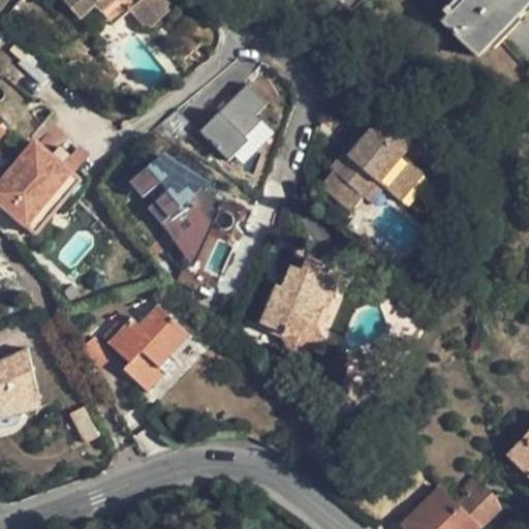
[(143,0),(144,1),(133,10),(145,27),(149,24),(153,28),(166,17),(152,0),(63,0),(80,21),(95,7),(101,13),(117,0),(143,0)]
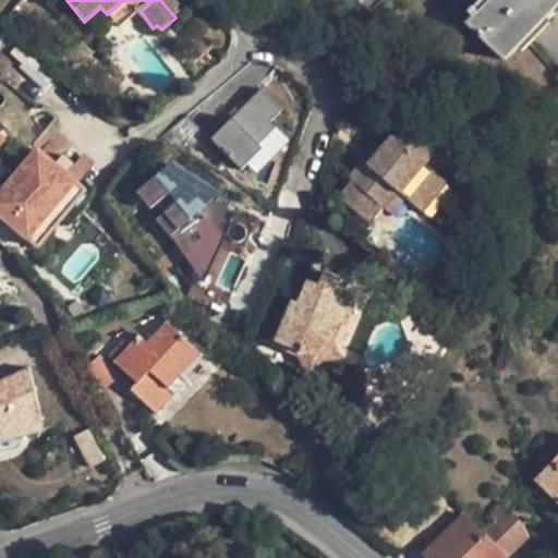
[(119,28),(141,11),(152,1),(150,0),(123,0),(107,14),(119,28)]
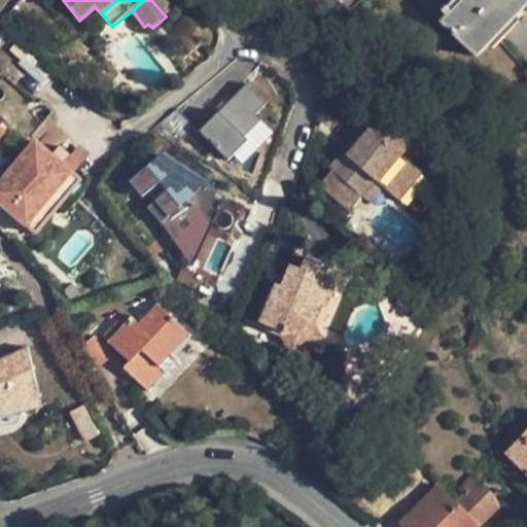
[(165,0),(151,0),(166,16),(171,13),(166,7),(169,4),(165,0)]
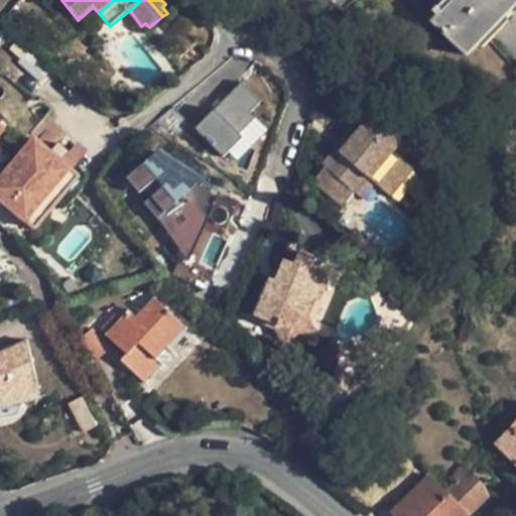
[(515,0),(455,0),(432,23),(468,55),(515,5),(515,0)]
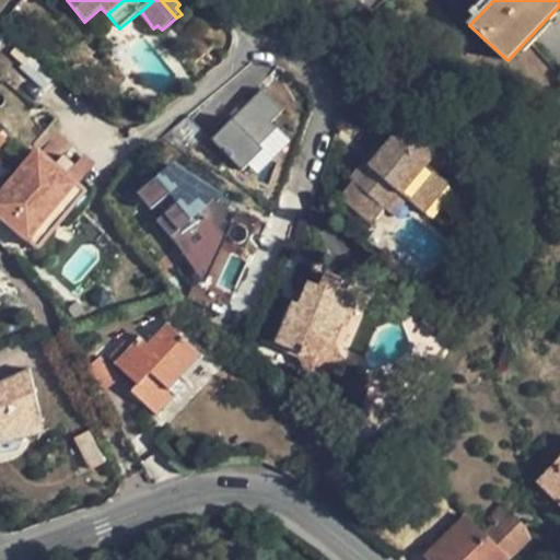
[(16,71),(21,77),(13,84),(34,104),(53,85),(27,59),(16,71)]
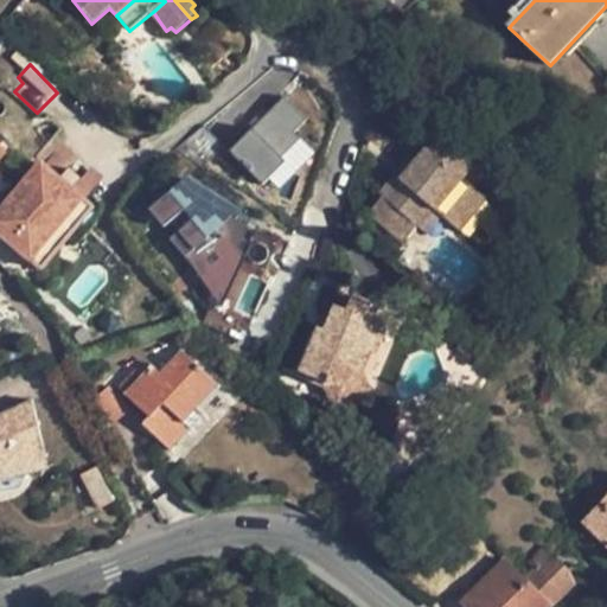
[(283,100),(229,152),(262,186),(286,163),(279,155),(295,140),(289,133),(302,120),(283,100)]
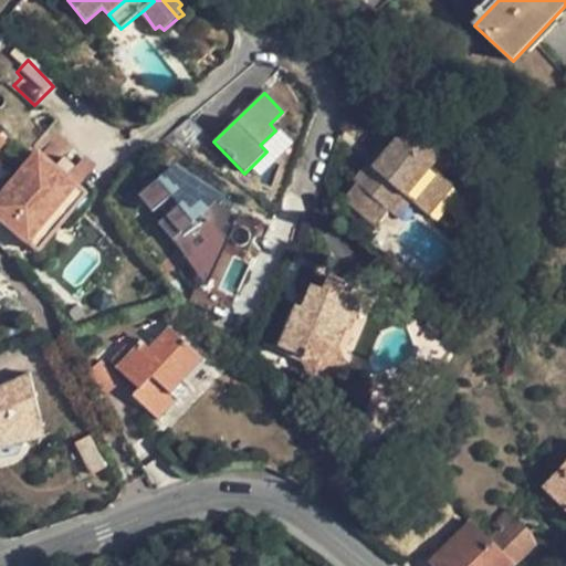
[(128,102),(135,109),(143,103),(136,95),(128,102)]
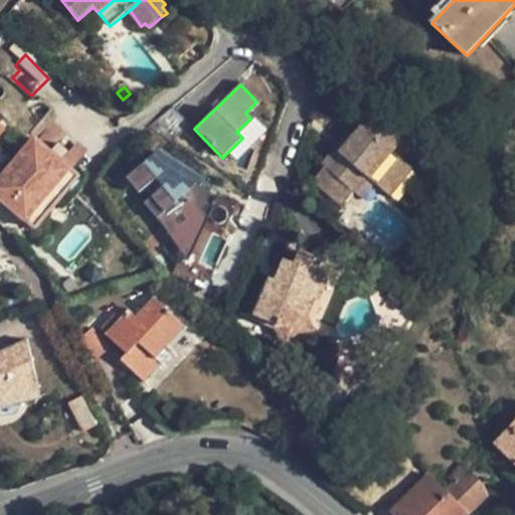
[(342,152),(339,149),(324,165),(325,167),(354,191),(357,194),(371,178),(392,196),(416,169),(403,158),(415,143),(378,112),(354,140),(356,142),(349,149),(347,147),(342,152)]
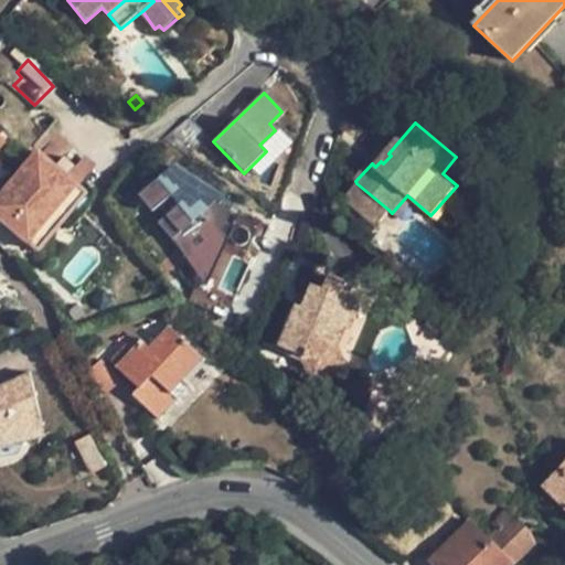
[(385,149),(372,163),(375,167),(381,161),(383,163),(391,156),(388,153),(385,149)]
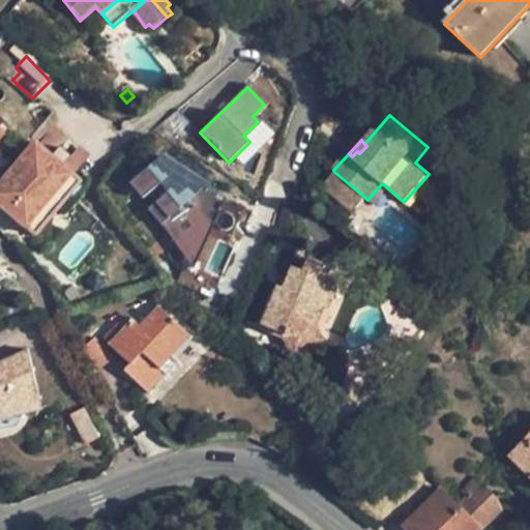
[(31,145),(0,184),(0,210),(26,231),(69,176),(59,167),(49,158),(31,145)]
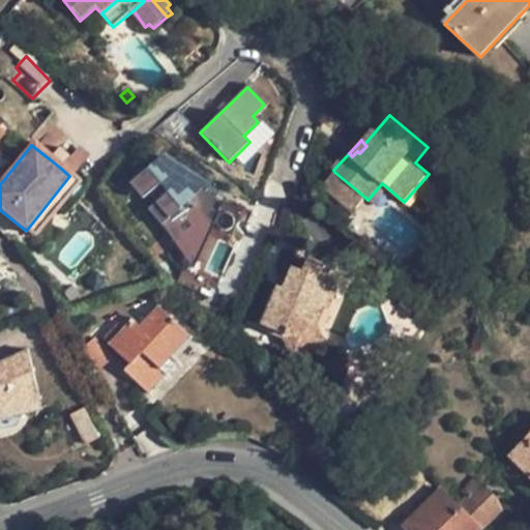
[(56,150),(49,158),(59,167),(66,158),(56,150)]
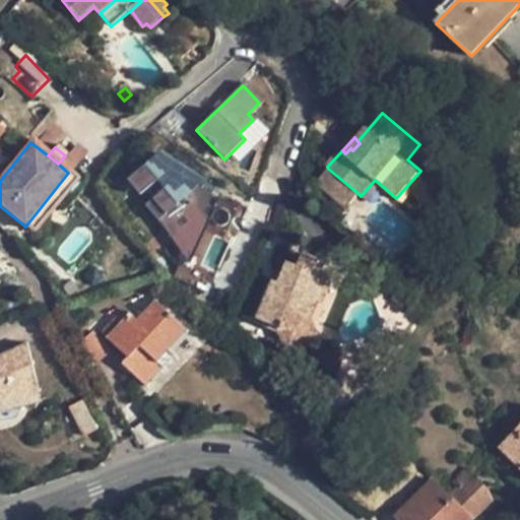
[(204,182),(161,150),(127,178),(140,194),(158,178),(166,187),(144,204),(189,262),(216,204),(204,182)]
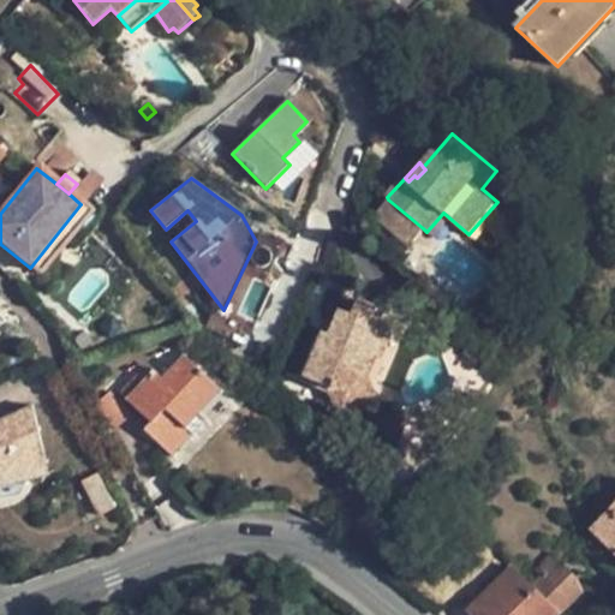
[(408,245),(423,228),(388,199),(375,215),(408,245)]
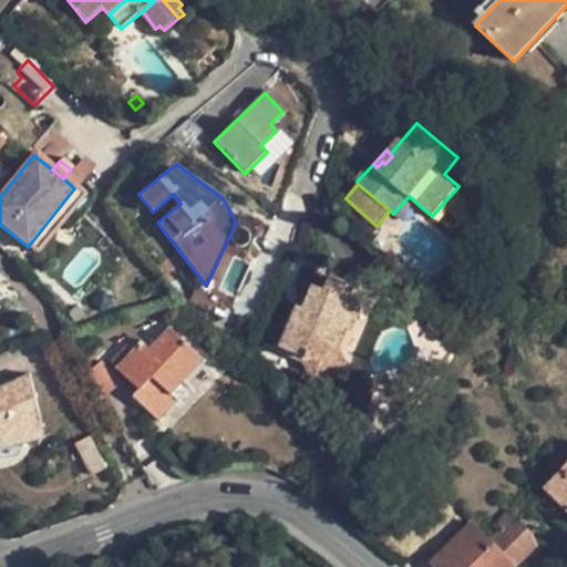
[(74,188),(28,247),(37,254),(84,195),(74,188)]
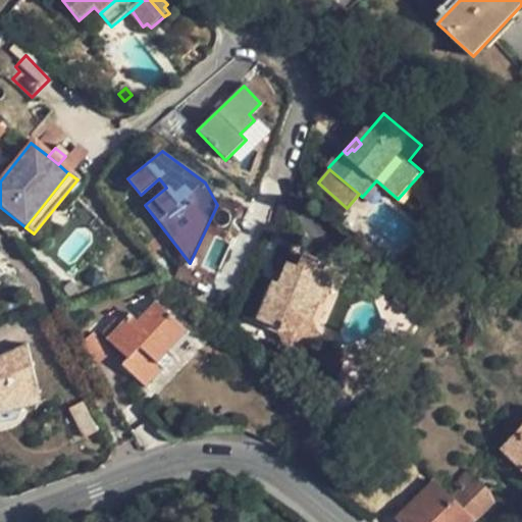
[(288,250),(281,262),(285,264),(286,262),(298,267),(302,256),(288,250)]
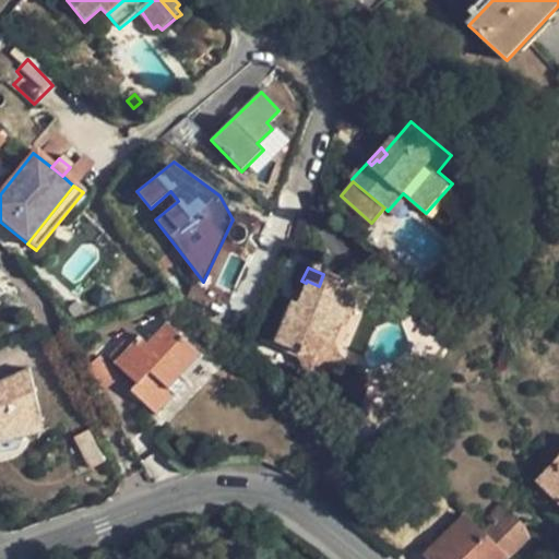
[(307,281),(306,283),(297,302),(294,301),(276,343),(301,355),(311,378),(337,367),(329,349),(341,323),(355,287),(323,274),(319,286),(307,281)]
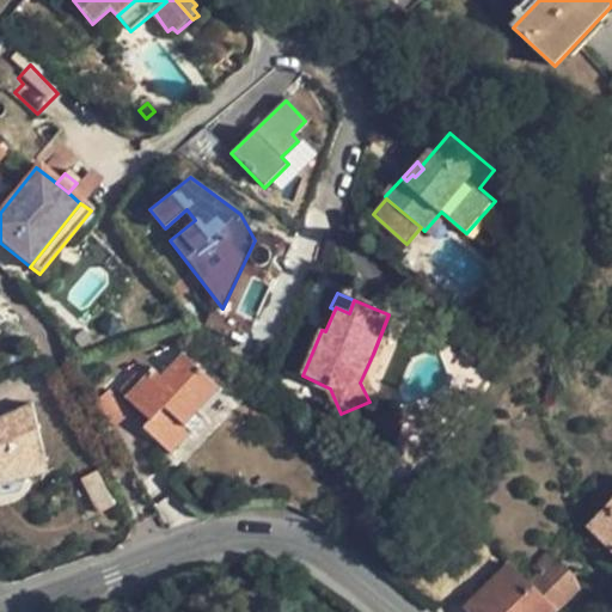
[(330,307),(322,330),(325,331),(335,310),(330,307)]
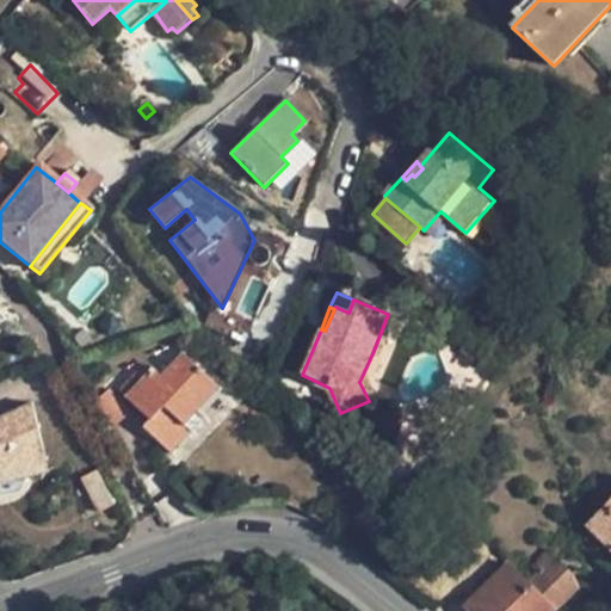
[(396,318),(388,314),(372,353),(380,357),(396,318)]
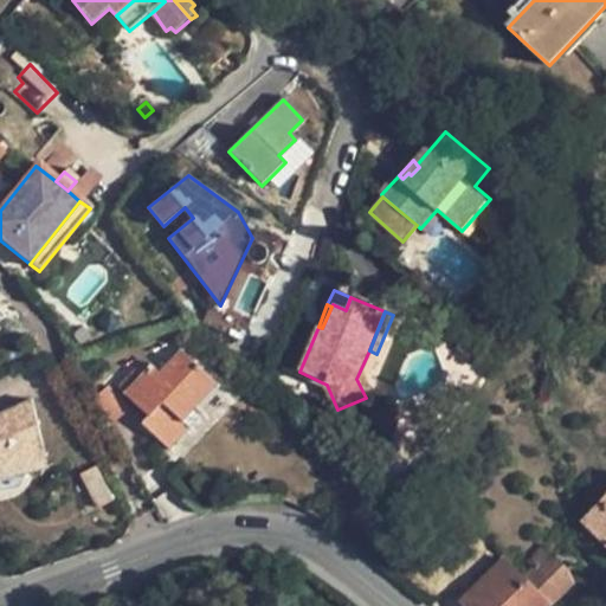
[(162,443),(197,406),(218,384),(184,352),(162,374),(153,366),(124,394),(149,418),(144,425),(162,443)]
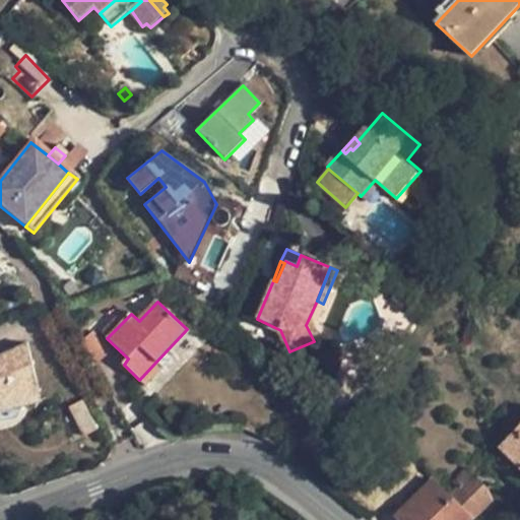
[(81,341),(94,367),(111,350),(91,333),(81,341)]
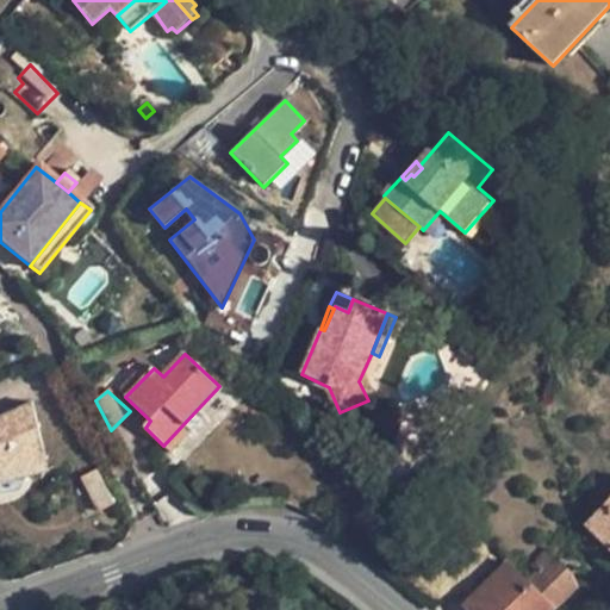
[(0,485),(48,474),(31,403),(0,416),(0,485)]
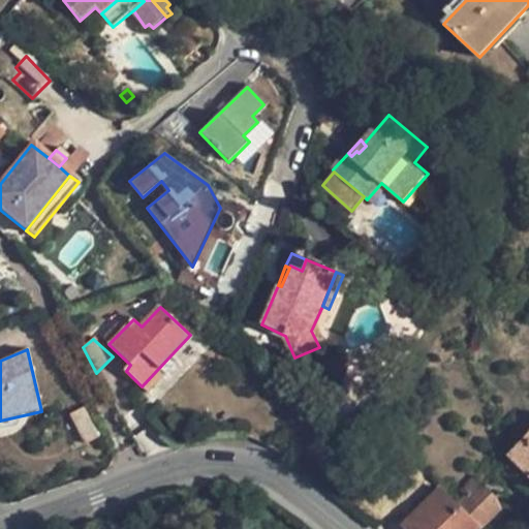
[(179,362),(172,354),(142,386),(146,391),(148,391),(150,392),(179,362)]
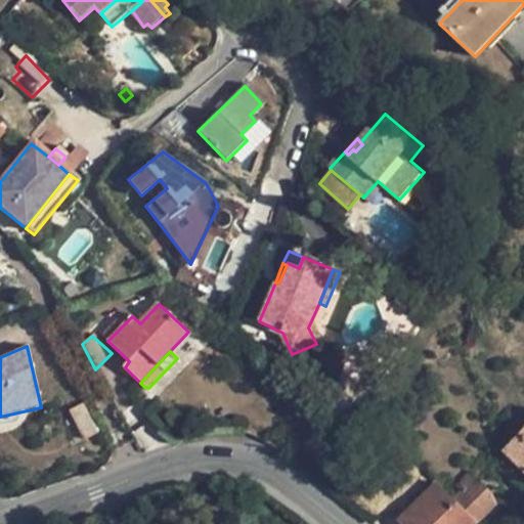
[(523,428),(504,449),(523,470),(523,428)]
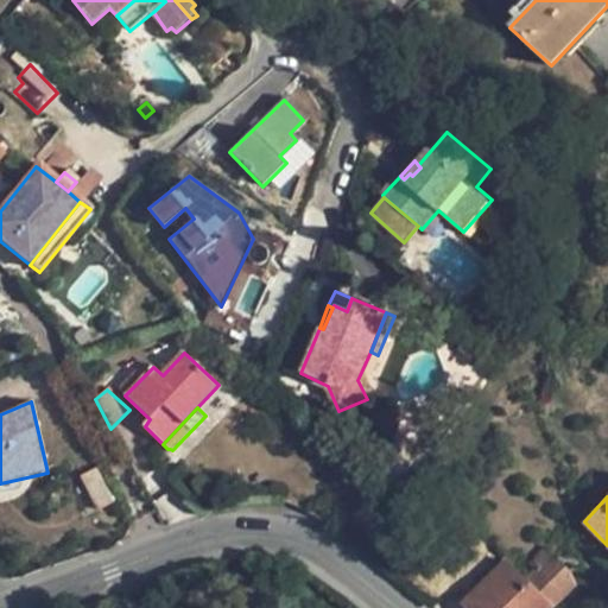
[(536,570),(525,580),(552,607),(574,588),(570,575),(546,550),(531,565),(536,570)]
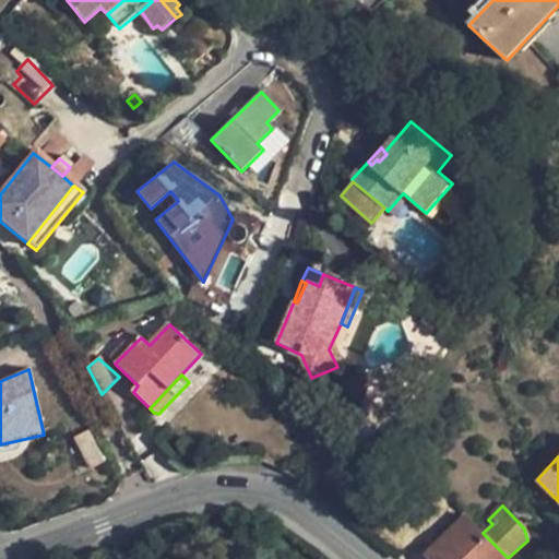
[(508,558),(483,533),(465,515),(421,556),(424,558),(508,558)]
